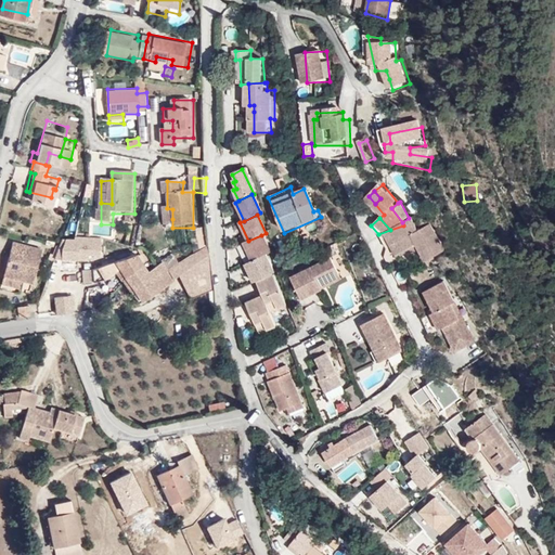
[(421,234),(414,221),(403,226),(390,230),(378,234),(387,253),(392,249),(398,260),(417,250),(426,268),(447,258),(433,228),(421,234)]
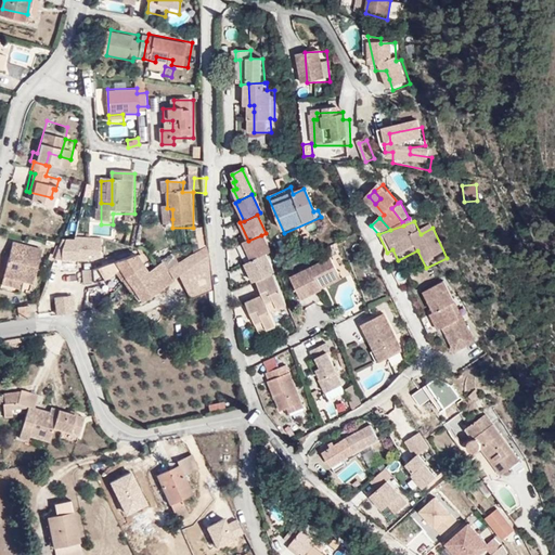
[(208,248),(206,231),(198,231),(201,250),(208,248)]
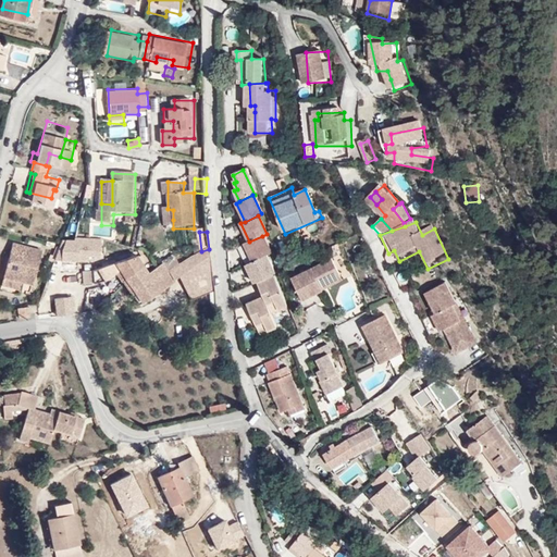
[(4,268),(5,268),(25,273),(31,274),(39,242),(14,235),(4,268)]
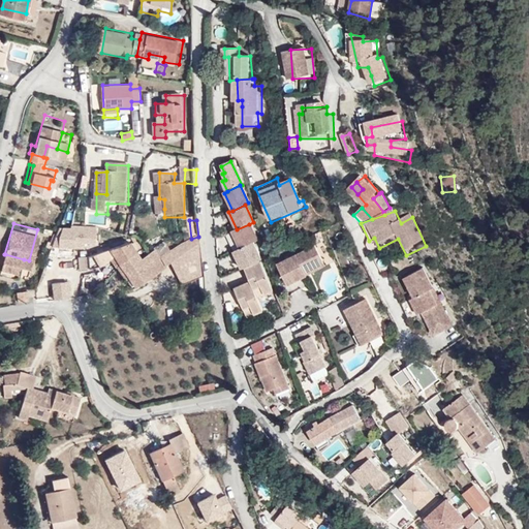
[(237,229),(232,231),(241,249),(253,244),(257,242),(249,224),(237,229)]
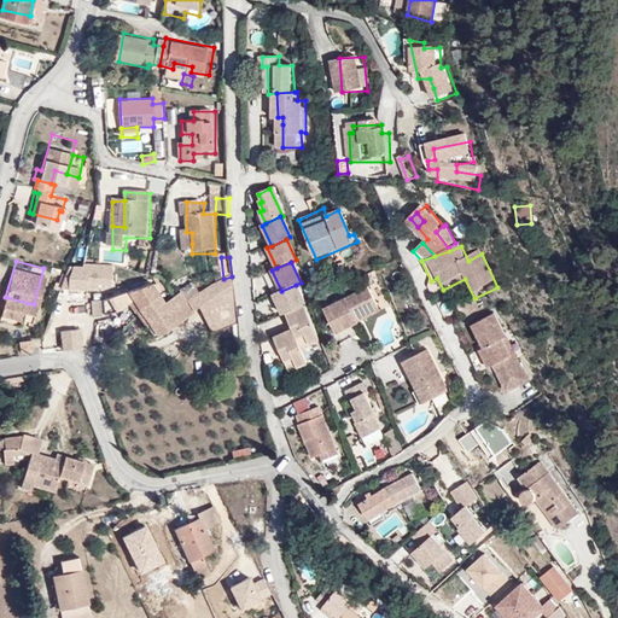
[(105,287),(104,266),(88,267),(88,287),(105,287)]
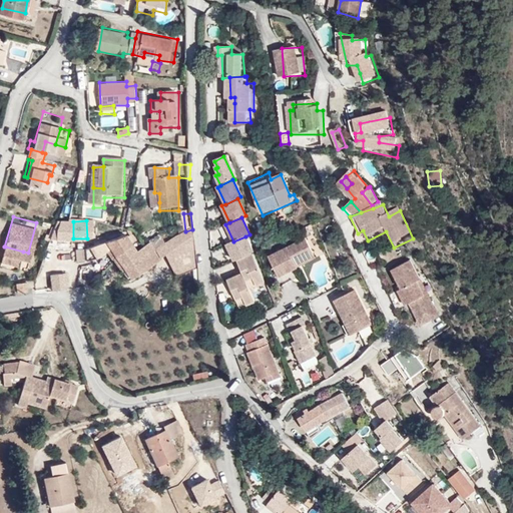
[(86,220),(87,238),(96,238),(96,221),(86,220)]
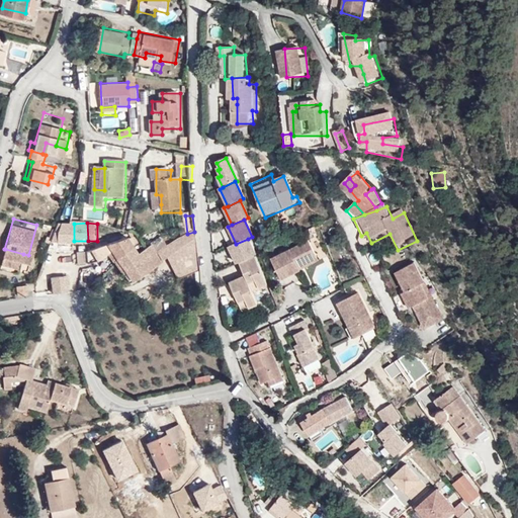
[(313,227),(305,231),(319,260),(327,256),(313,227)]
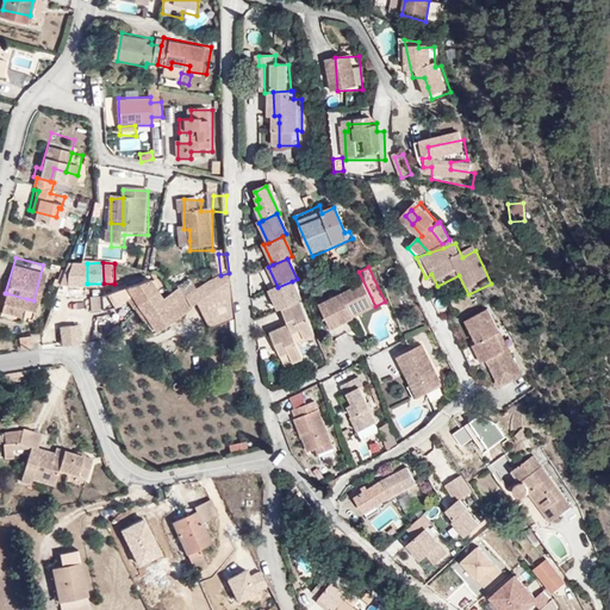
[(136,299),(159,288),(161,287),(156,275),(114,293),(100,299),(100,313),(125,303),(131,300),(136,299)]
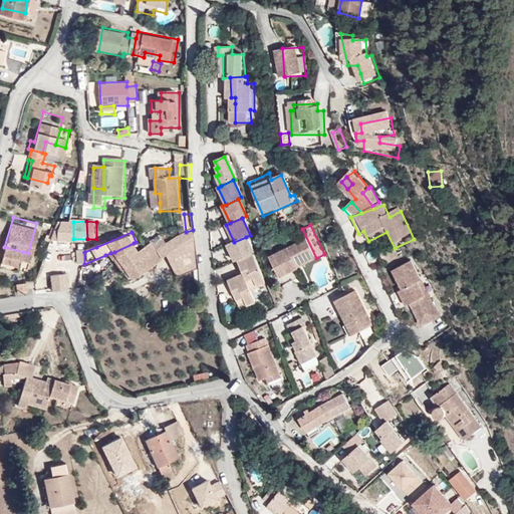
[(197,258),(193,232),(155,249),(159,259),(165,270),(193,260),(197,258)]
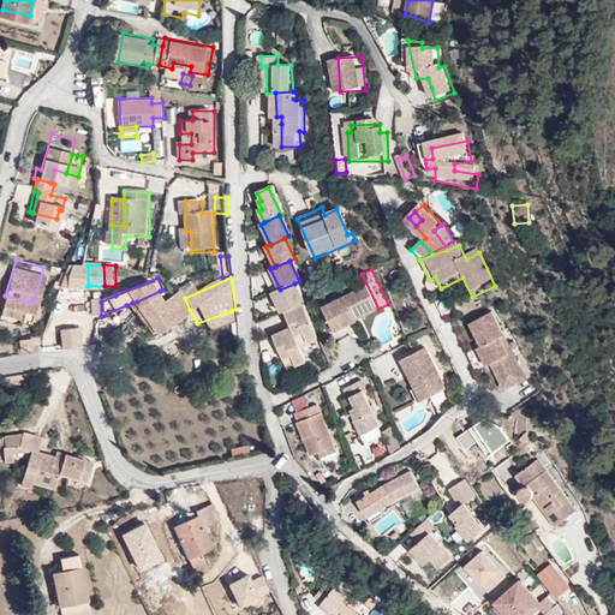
[(281,315),(304,304),(294,284),(280,290),(272,293),(281,315)]
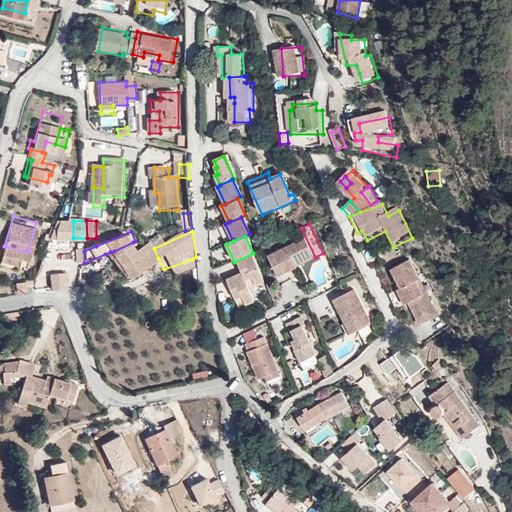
[(135,247),(113,256),(111,257),(108,259),(124,279),(158,258),(154,248),(150,240),(140,245),(135,247)]
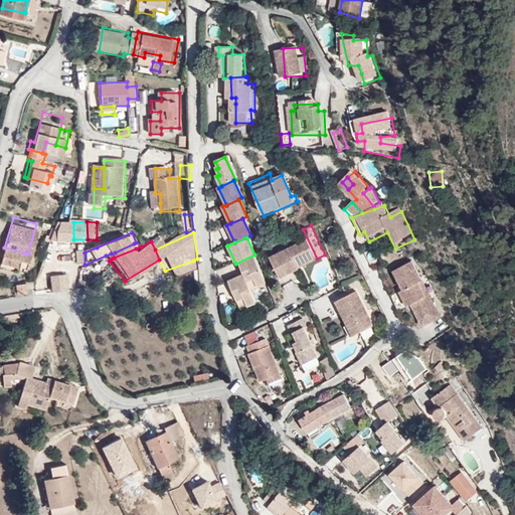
[(115,252),(111,253),(114,258),(136,248),(134,243),(115,252)]
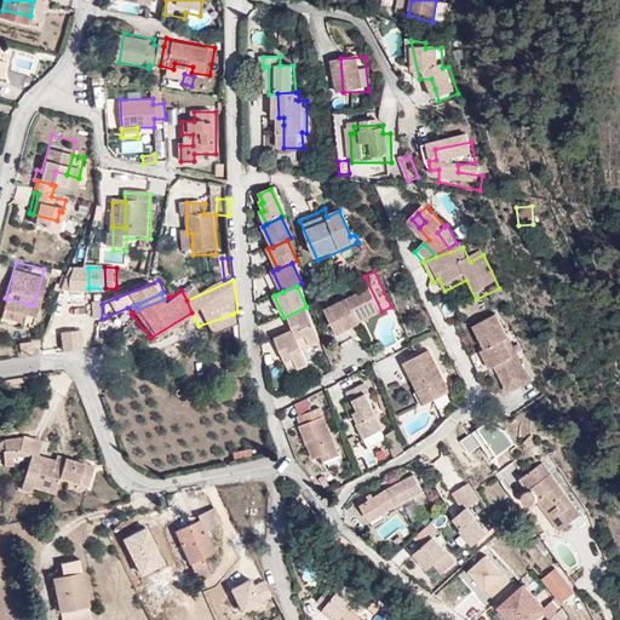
[(360,323),(382,313),(372,293),(328,314),(339,338),(362,328),(360,323)]
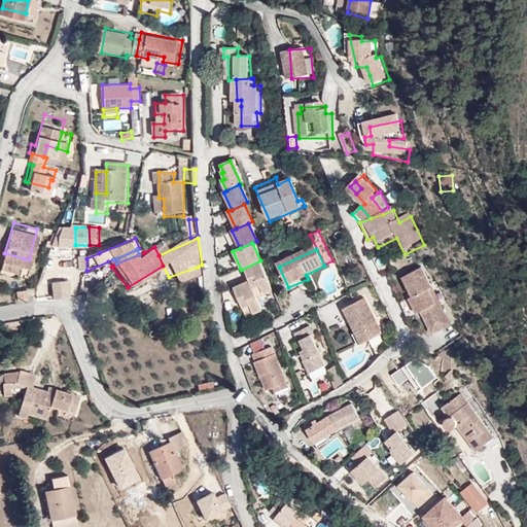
[(24,258),(5,253),(3,262),(21,267),(24,258)]
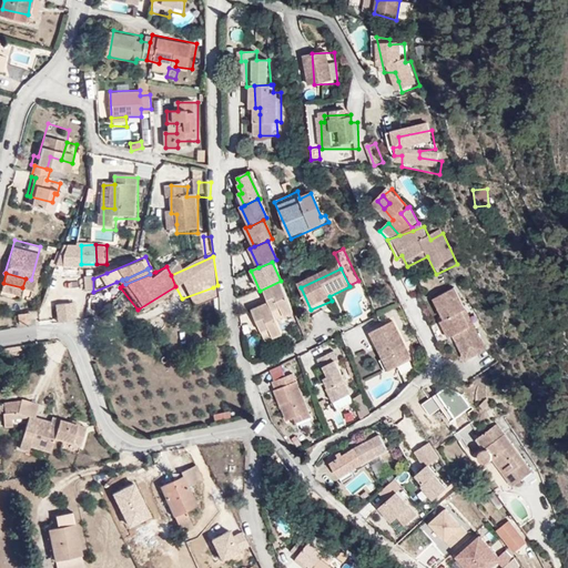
[(93,292),(93,279),(82,279),(82,292),(93,292)]
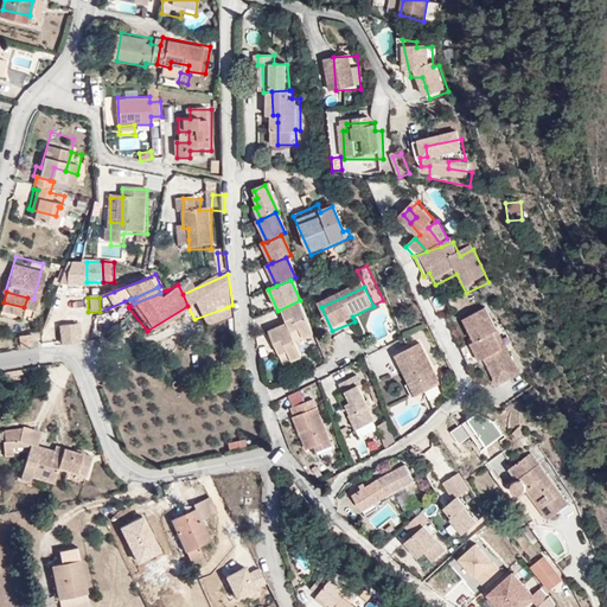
[(289,324),(286,325),(293,343),(312,336),(300,305),(285,311),(289,324)]
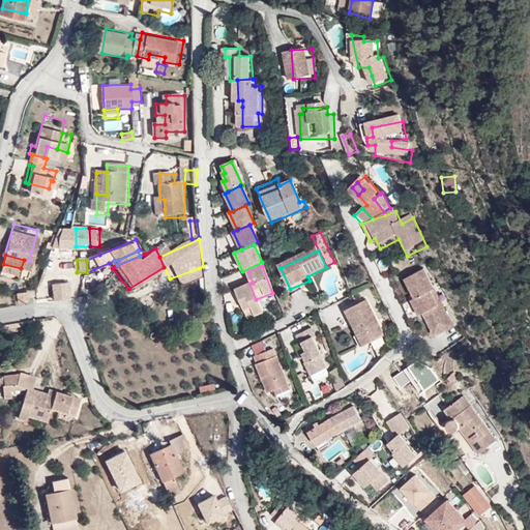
[(200,278),(199,268),(170,278),(174,287),(200,278)]
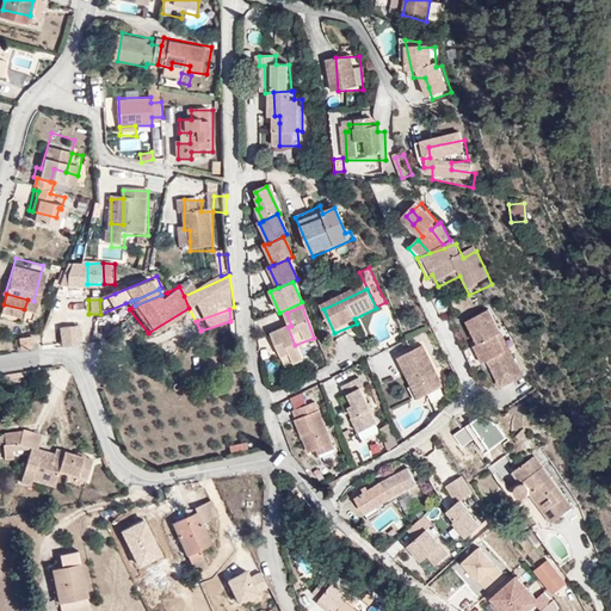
[(501,344),(491,320),(470,331),(481,352),(476,355),(485,372),(488,370),(501,399),(522,388),(508,360),(505,363),(498,346),(501,344)]
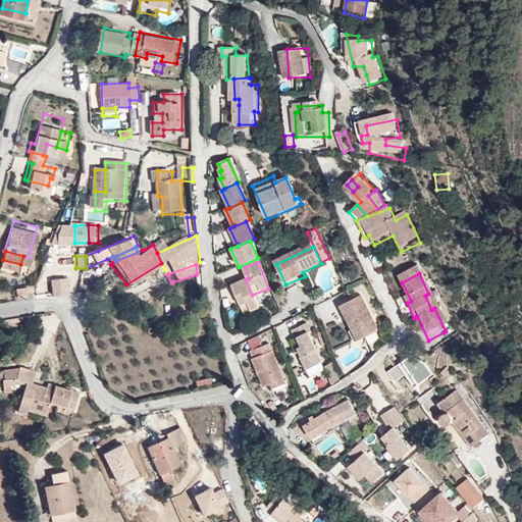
[(25,286),(24,279),(12,280),(12,289),(25,286)]
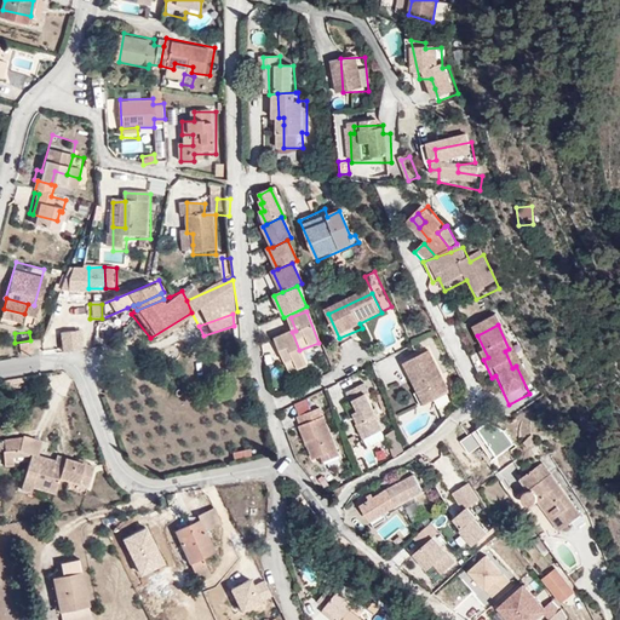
[(299,350),(292,332),(274,338),(286,373),(305,366),(299,350)]
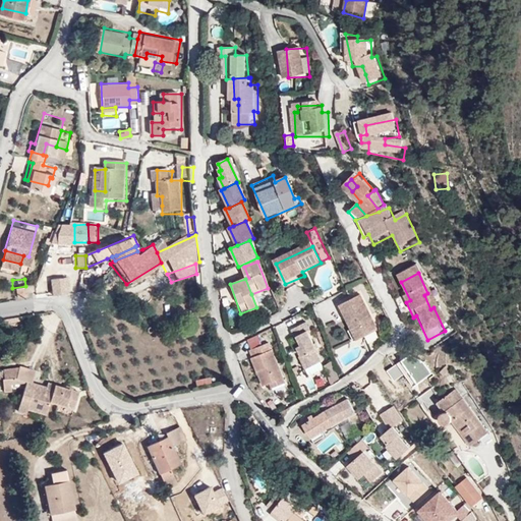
[(15,298),(34,297),(33,287),(15,288),(15,298)]
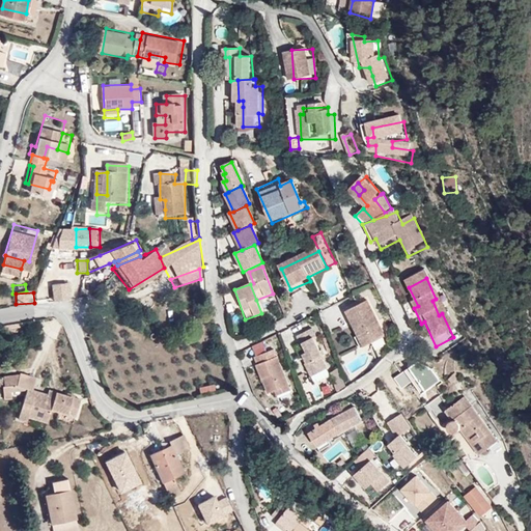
[(361,337),(366,348),(384,340),(368,304),(346,313),(358,338),(361,337)]
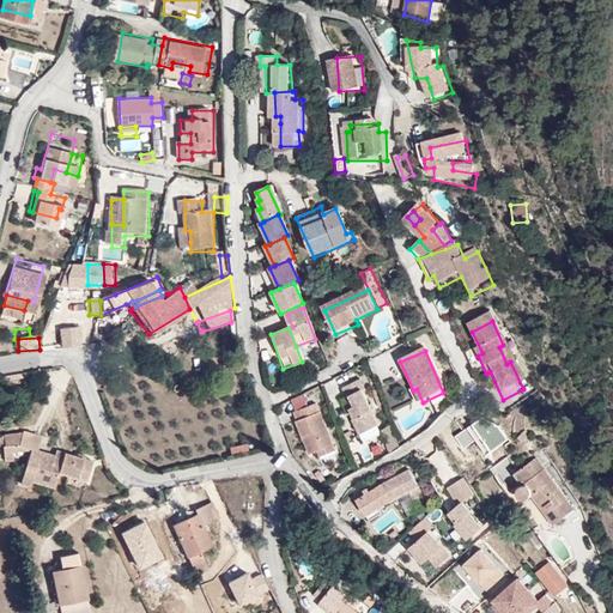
[(351,408),(360,431),(376,424),(378,424),(372,410),(374,408),(365,392),(368,390),(363,378),(344,387),(349,398),(352,396),(356,406),(351,408)]
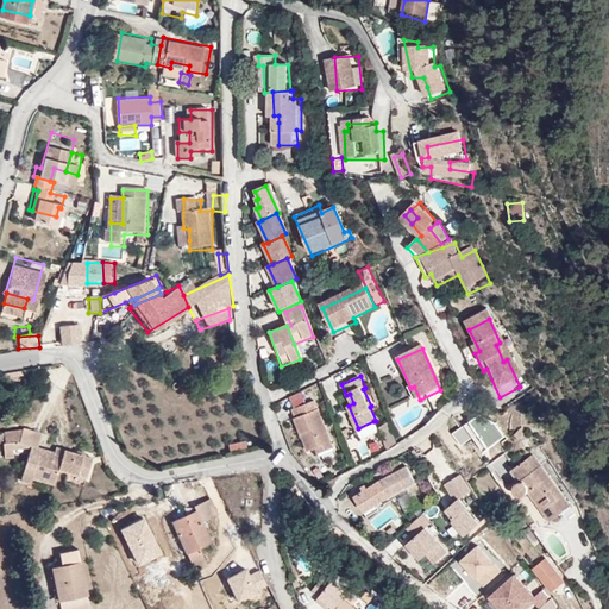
[(412,403),(420,400),(414,387),(410,388),(406,390),(412,403)]
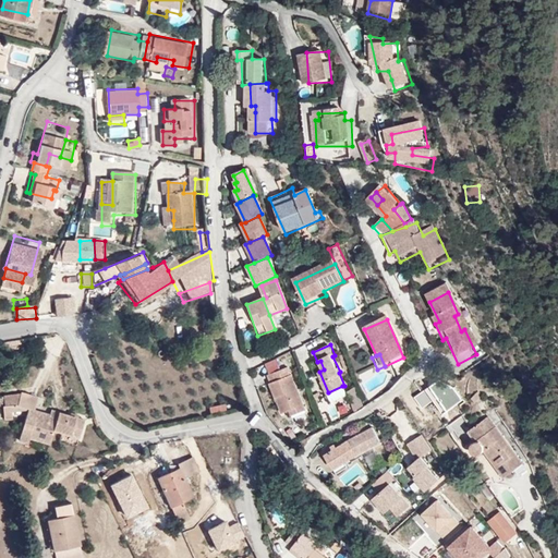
[(282,410),(288,409),(304,401),(290,362),(270,370),(282,410)]
